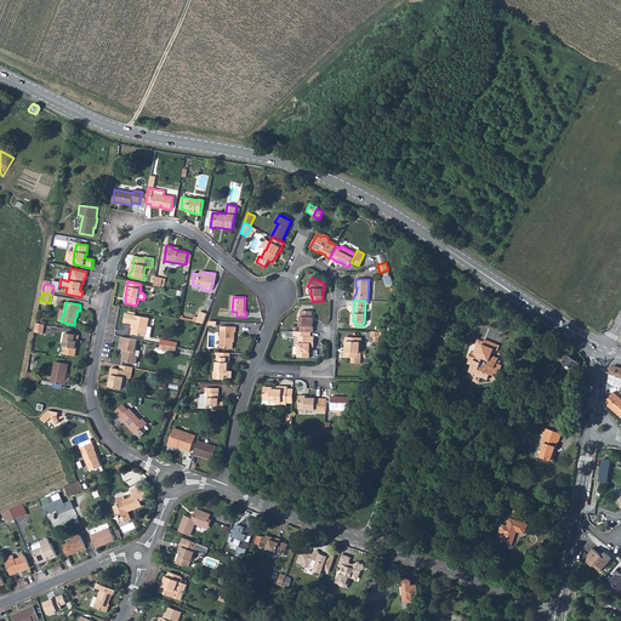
[(200,312),(197,323),(203,324),(206,314),(200,312)]
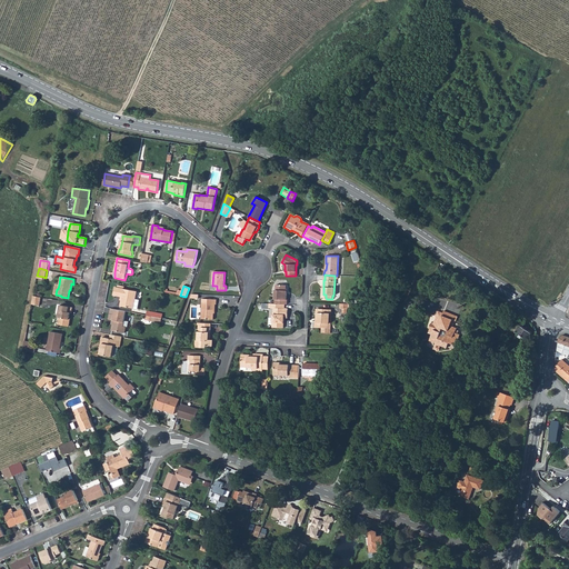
[(276,300),(275,303),(285,305),(288,305),(288,300),(287,300),(287,293),(286,293),(286,290),(286,286),(276,286),(276,290),(275,290),(273,300),(276,300)]
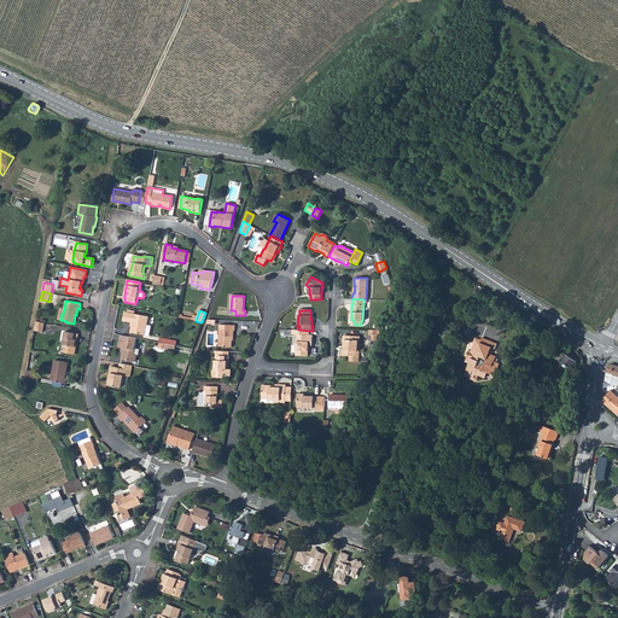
[(126,313),(123,320),(133,322),(132,332),(145,334),(149,316),(126,313)]
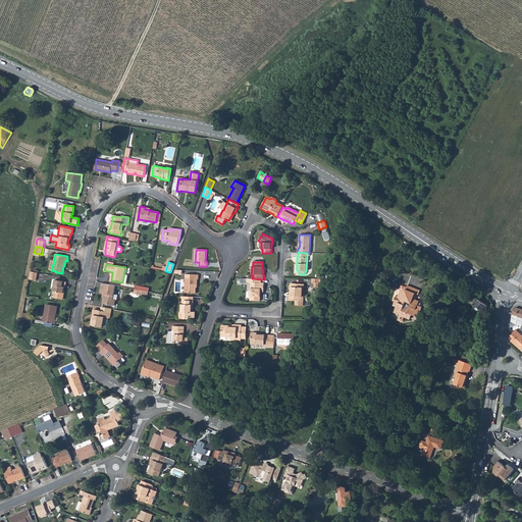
[(38,272),(31,271),(29,279),(36,280),(38,272)]
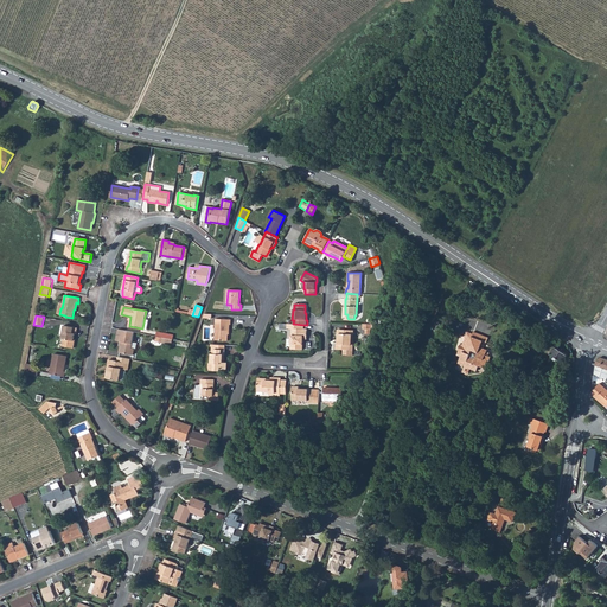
[(215,320),(213,340),(227,342),(228,325),(230,325),(230,320),(215,320)]
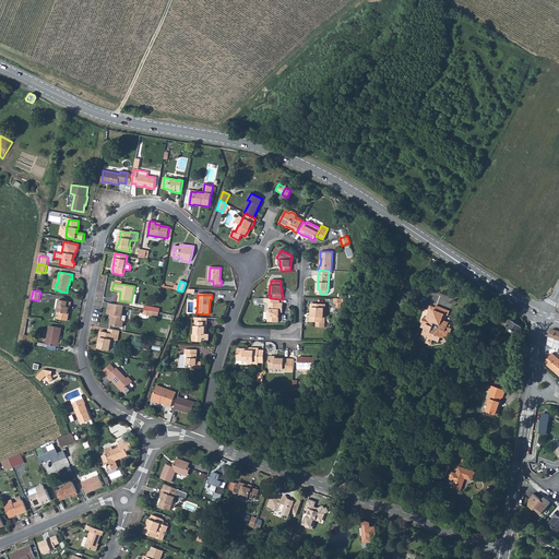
[(270,298),(264,298),(264,304),(269,305),(269,311),(268,321),(278,322),(280,312),(283,312),(283,302),(280,302),(280,299),(270,298)]
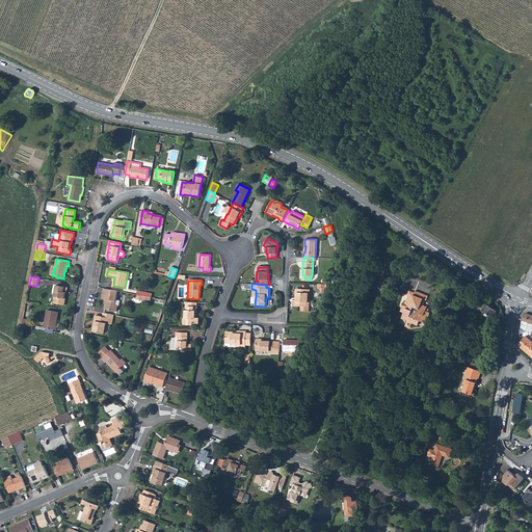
[(64,301),(63,300),(64,297),(64,292),(67,293),(68,287),(56,285),(54,295),(55,297),(54,303),(64,306),(64,301)]
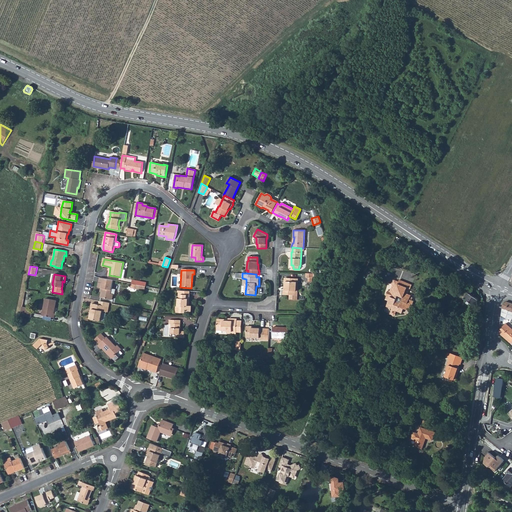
[(100,278),(98,288),(101,288),(102,288),(101,292),(100,297),(112,300),(113,294),(114,294),(115,289),(112,289),(113,280),(100,278)]
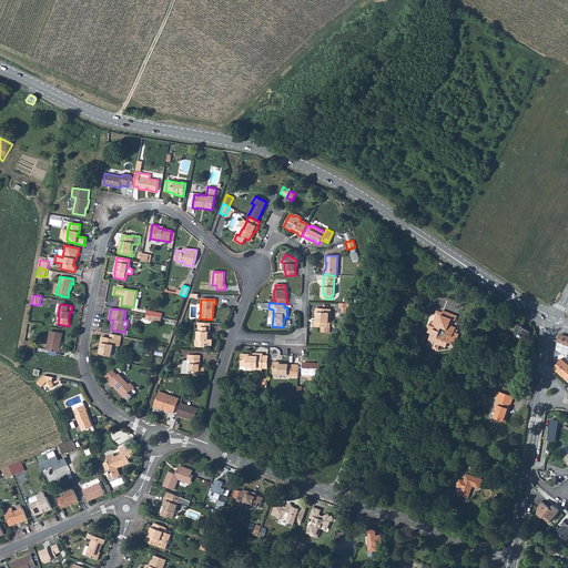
[(316,322),(315,322),(314,322),(314,326),(322,327),(322,332),(330,332),(330,327),(327,327),(327,323),(328,323),(330,313),(331,313),(331,308),(318,308),(318,312),(317,312),(316,322)]
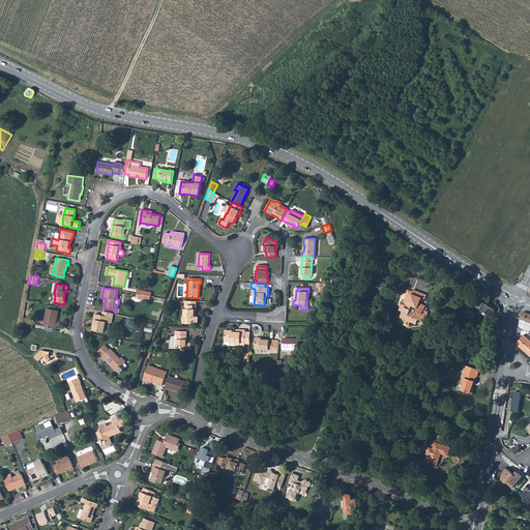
[(406,296),(403,302),(405,303),(402,312),(401,316),(407,319),(406,320),(411,322),(416,324),(418,320),(423,321),(428,312),(423,310),(425,306),(419,303),(417,302),(419,297),(421,298),(422,294),(413,290),(412,292),(411,292),(410,292),(409,292),(408,292),(407,293),(406,293),(406,294),(405,295),(406,296)]
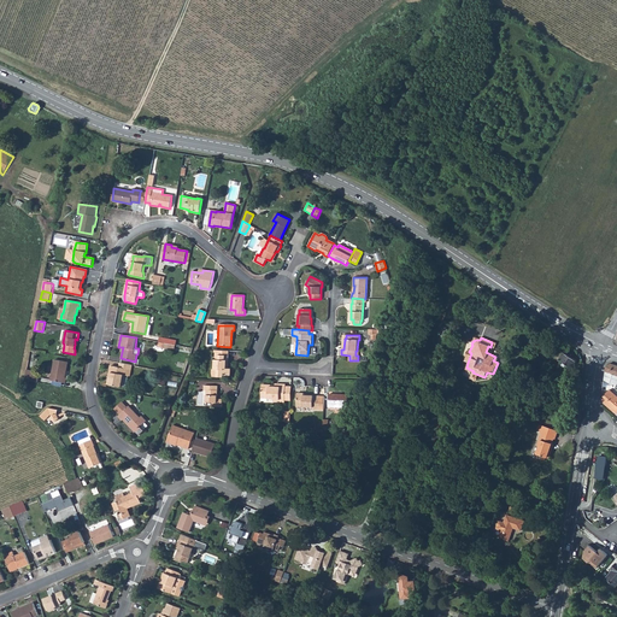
[(215,359),(215,369),(218,369),(217,377),(223,377),(223,375),(230,376),(230,368),(227,368),(227,365),(228,365),(229,351),(218,351),(218,354),(218,359),(215,359)]
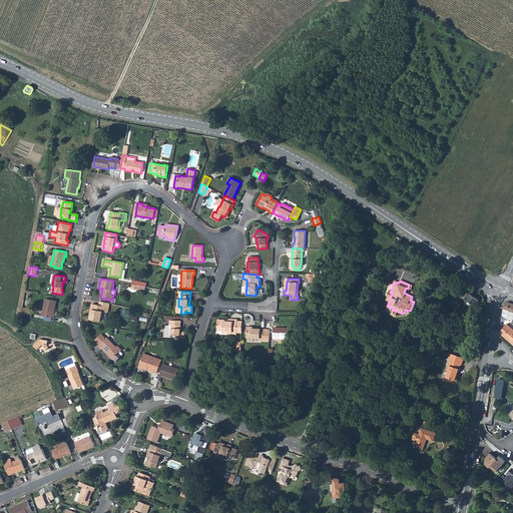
[(470,293),(465,299),(469,302),(467,304),(471,307),(473,305),(476,306),(480,301),(470,293)]
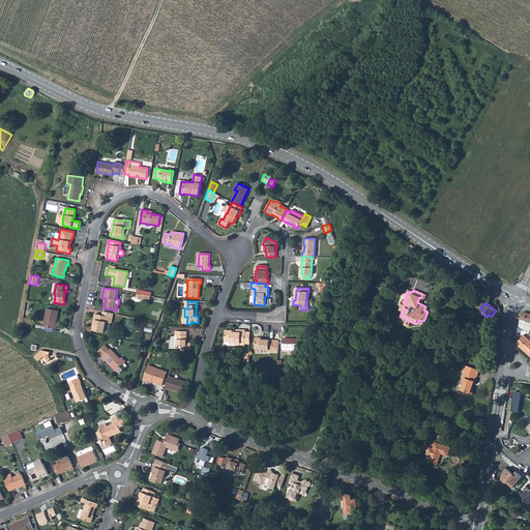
[(47,310),(43,327),(50,328),(56,329),(57,325),(55,325),(56,319),(57,319),(59,312),(47,310)]
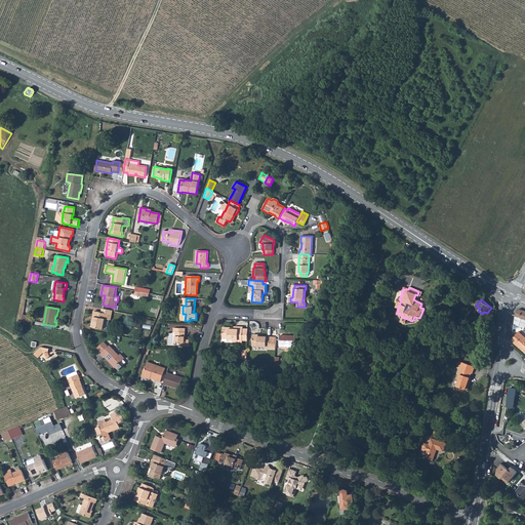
[(94,317),(92,327),(103,329),(105,319),(111,320),(112,311),(103,309),(102,313),(93,311),(92,317),(94,317)]
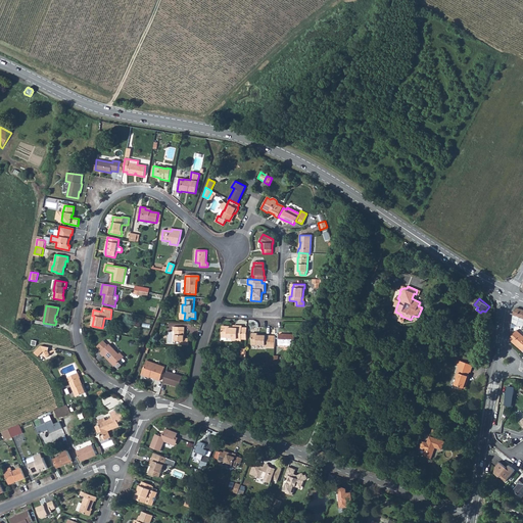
[(512,317),(512,323),(522,327),(522,325),(522,310),(518,308),(517,308),(515,310),(514,312),(513,313),(512,317)]
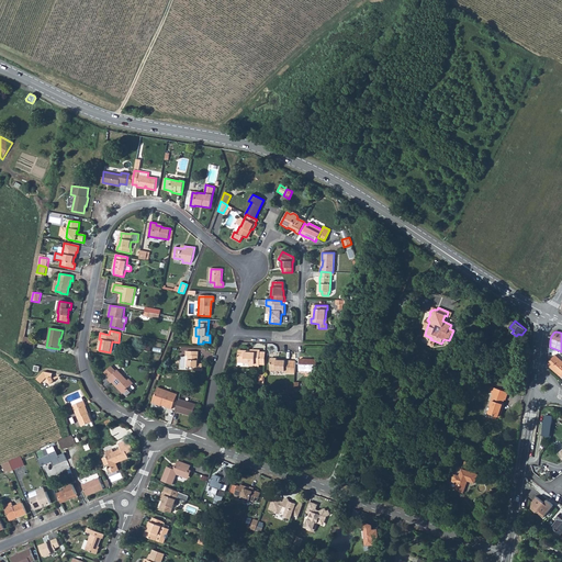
[(26,337),(25,347),(34,349),(35,343),(34,343),(34,338),(26,337)]
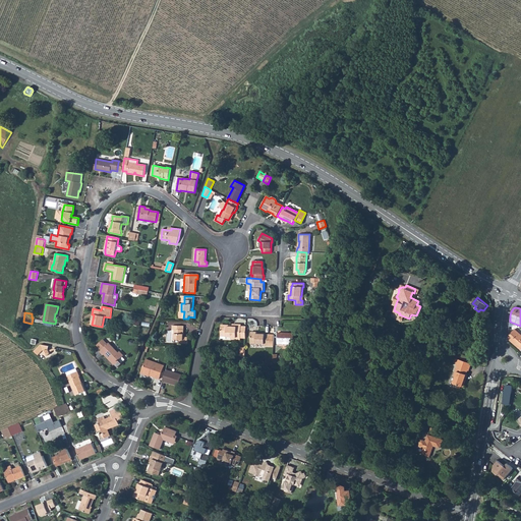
[(221,328),(221,334),(221,338),(226,339),(226,336),(231,336),(231,339),(240,339),(241,325),(236,324),(236,327),(232,327),(232,325),(225,325),(225,328),(221,328)]
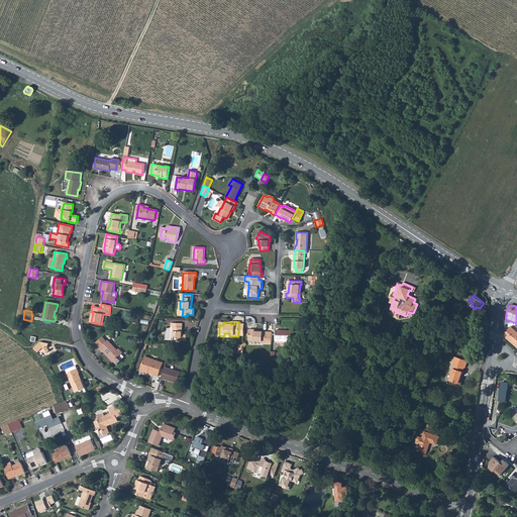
[(171,323),(171,327),(173,327),(172,337),(178,337),(178,340),(186,341),(186,334),(182,334),(180,333),(180,331),(181,331),(182,323),(171,323)]
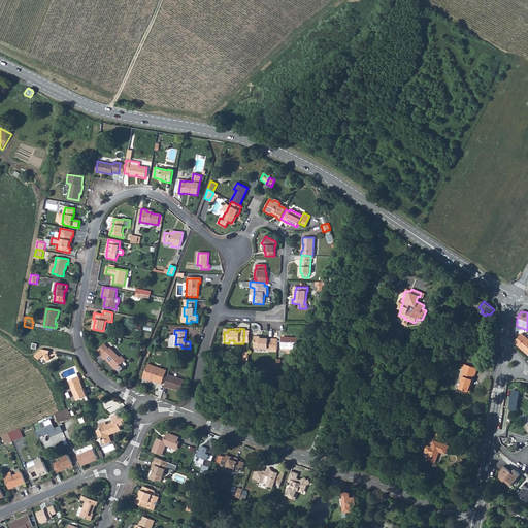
[(517,338),(515,340),(516,343),(527,354),(527,339),(521,334),(517,338)]
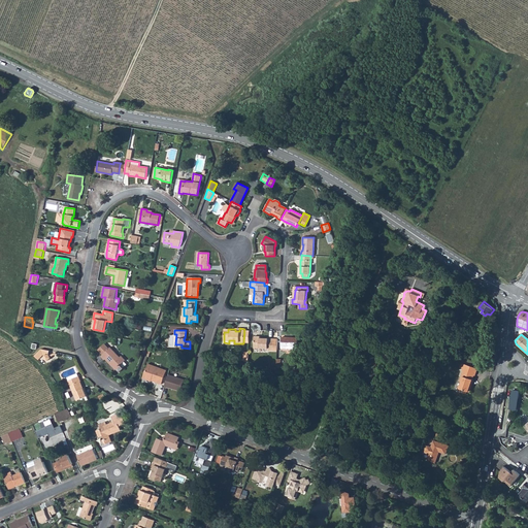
[(254,336),(254,348),(268,349),(268,350),(273,350),(273,338),(260,338),(260,336),(254,336)]
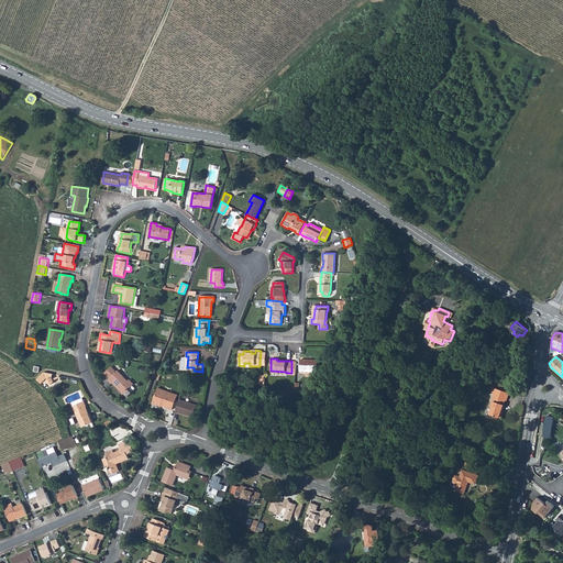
[(300,360),(299,371),(317,372),(317,360),(300,360)]
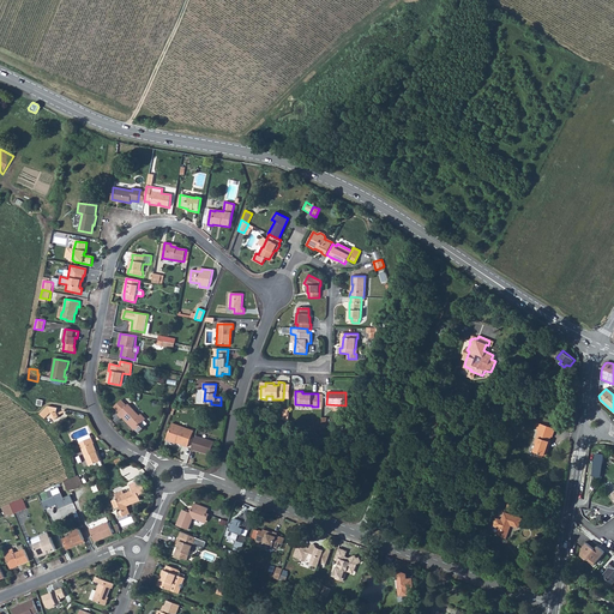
[(114,407),(120,413),(127,405),(121,399),(114,407)]
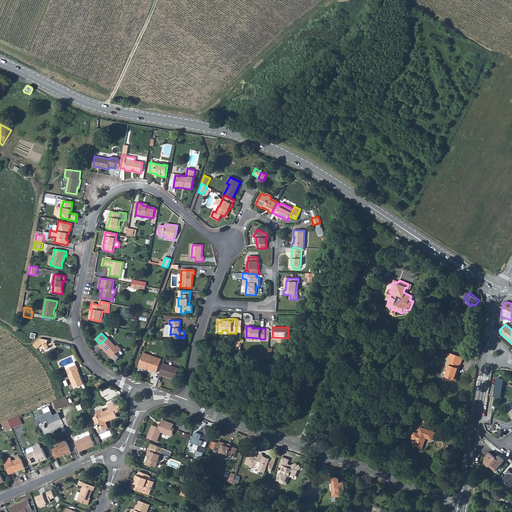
[(112,358),(113,358),(116,361),(120,357),(119,356),(117,354),(120,350),(121,349),(117,345),(116,347),(107,337),(106,338),(100,344),(98,346),(101,349),(102,349),(112,358)]
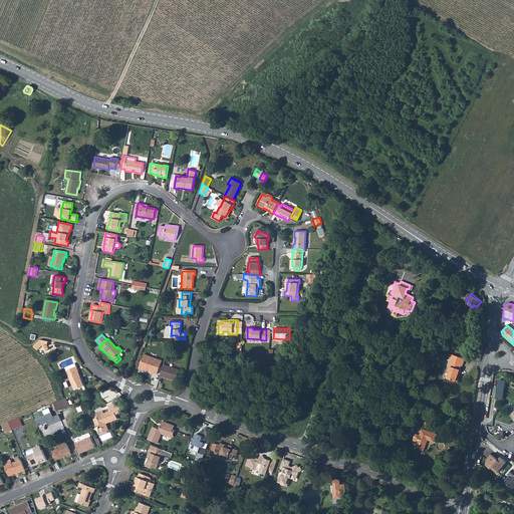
[(40,340),(36,343),(41,345),(43,345),(43,349),(46,350),(49,348),(47,345),(47,341),(40,340)]
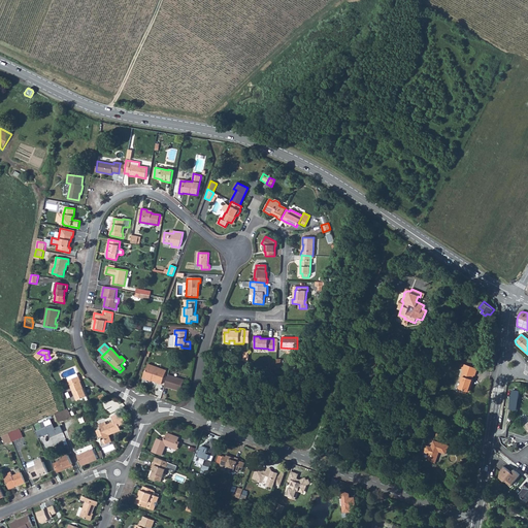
[(451,352),(449,358),(456,360),(458,355),(451,352)]
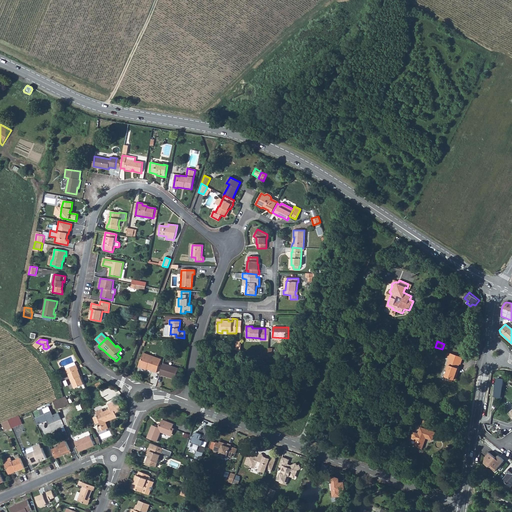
[(144,353),(139,366),(146,369),(146,368),(156,372),(161,359),(144,353)]
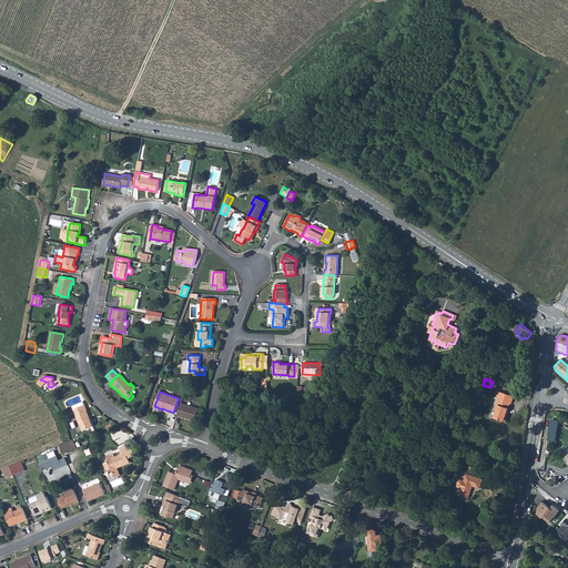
[(514,396),(499,392),(497,399),(498,401),(495,409),(496,411),(494,418),(499,421),(503,421),(505,422),(508,414),(506,414),(508,408),(509,404),(510,404),(514,396)]
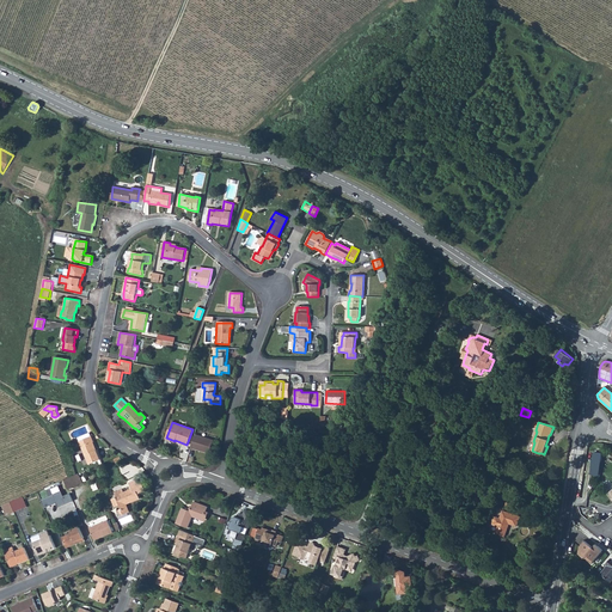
[(92,444),(93,442),(91,436),(90,433),(78,438),(79,441),(89,465),(101,459),(97,450),(96,451),(92,444)]
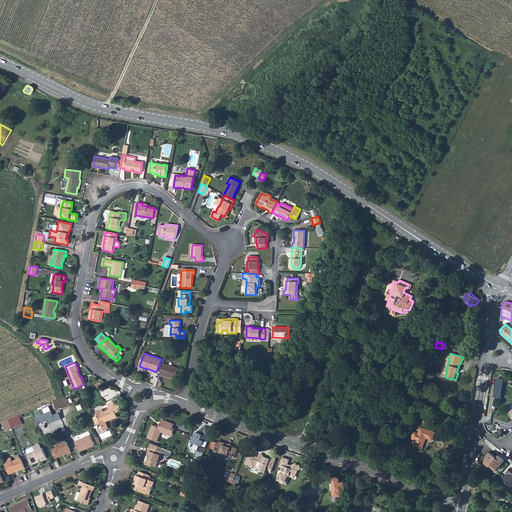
[(163,363),(159,374),(175,379),(178,368),(163,363)]
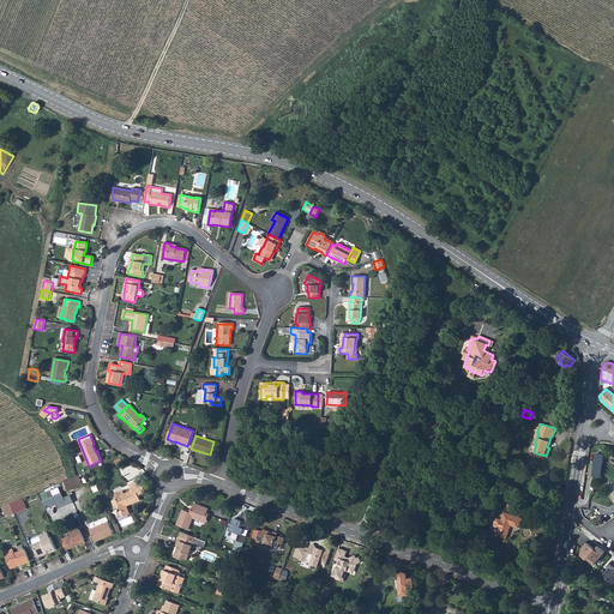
[(605,455),(597,453),(594,475),(601,476),(605,455)]
